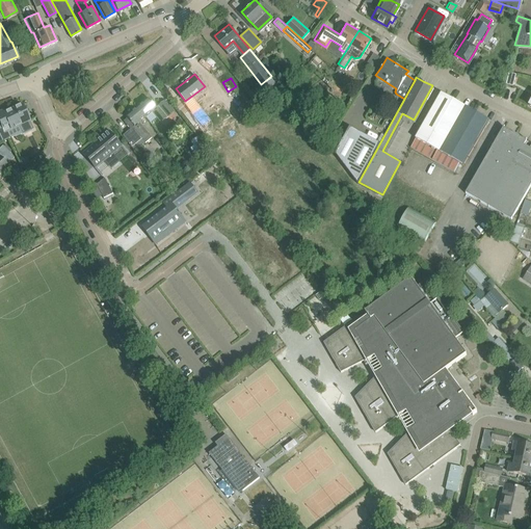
[(470,108),(463,105),(465,104),(441,90),(409,146),(453,170),(458,160),(463,162),(488,117),(470,107),(470,108)]
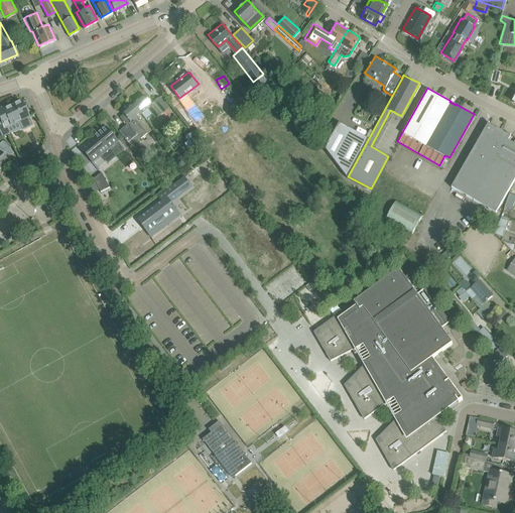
[(143,93),(133,102),(141,111),(147,106),(156,117),(159,120),(165,115),(162,111),(161,112),(153,101),(151,102),(143,93)]
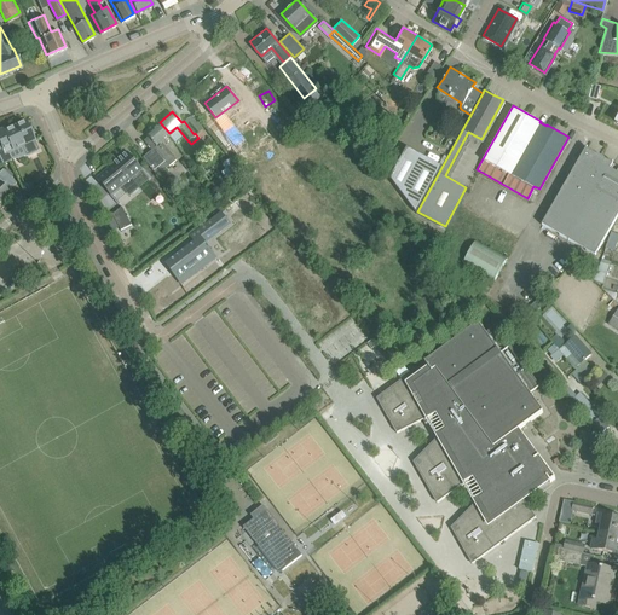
[(0,160),(1,162),(9,158),(5,151),(19,144),(24,154),(38,148),(23,119),(0,131),(0,160)]
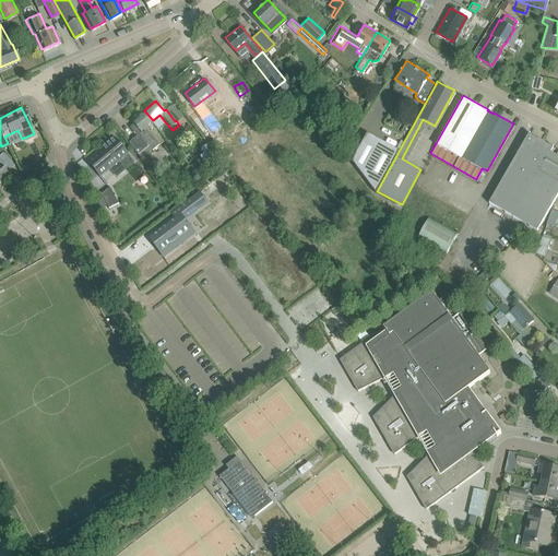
[(138,152),(149,143),(152,148),(158,142),(145,127),(153,120),(144,110),(132,120),(133,121),(129,126),(137,133),(129,140),(138,152)]
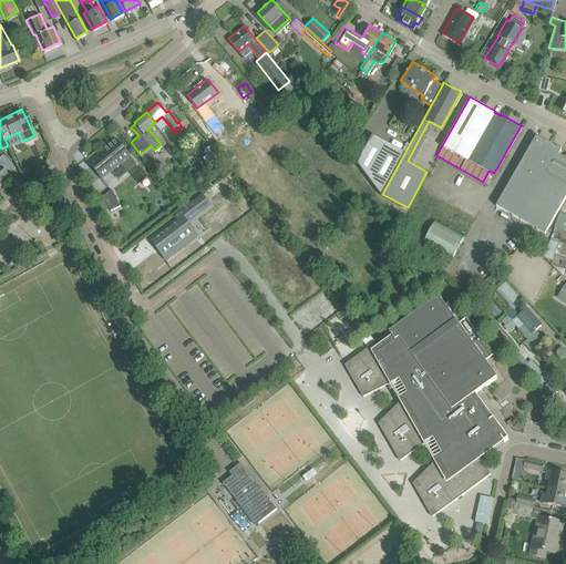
[(196,123),(207,137),(216,131),(204,116),(196,123)]
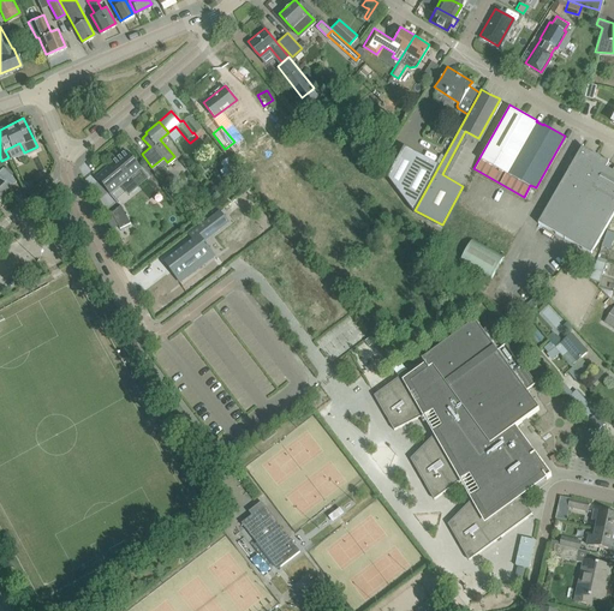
[(386,174),(412,210),(439,163),(403,144),(386,174)]
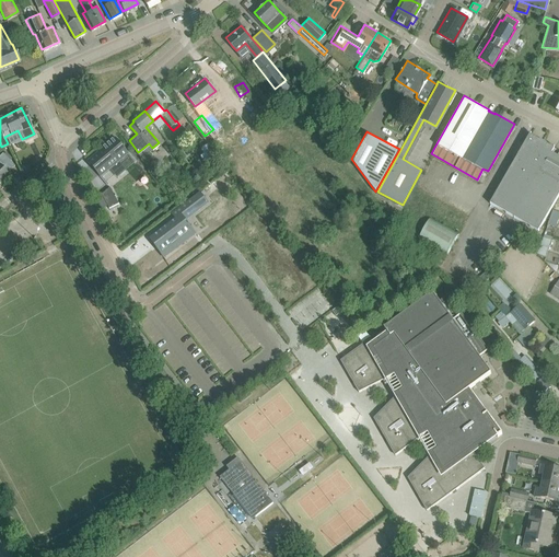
[(537,229),(558,190),(558,149),(528,132),(489,201),(537,229)]
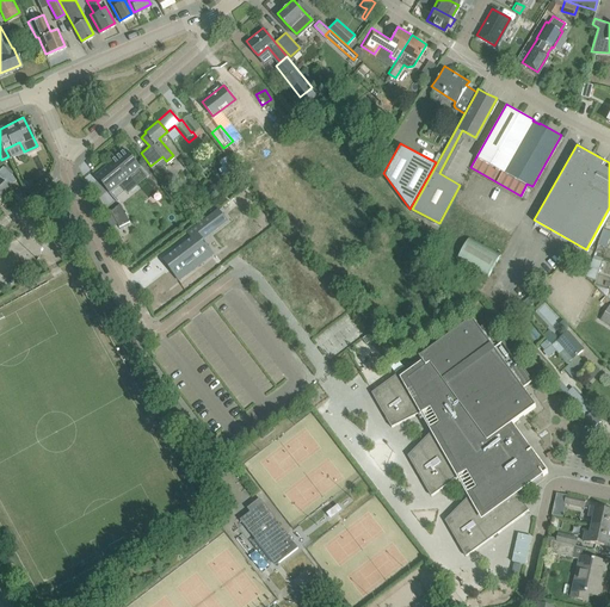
[(106,187),(109,190),(140,165),(137,161),(136,162),(127,150),(128,150),(125,147),(94,173),(97,175),(106,187)]
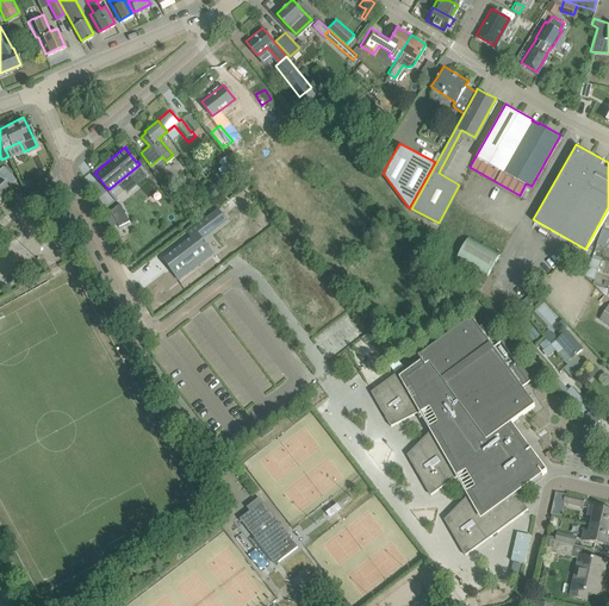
[(228,155),(217,164),(225,175),(236,167),(228,155)]
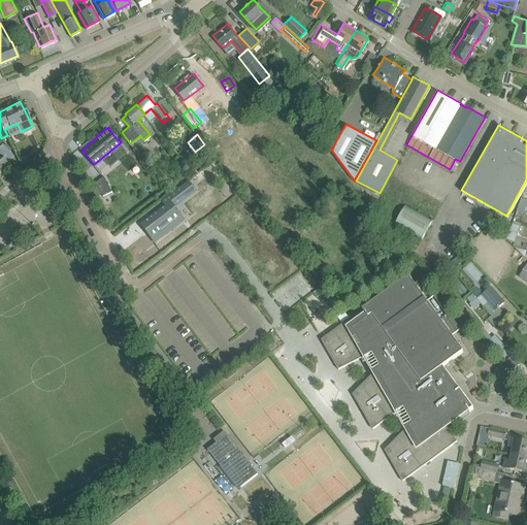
[(0,171),(8,164),(5,161),(12,154),(1,142),(0,142),(0,171)]
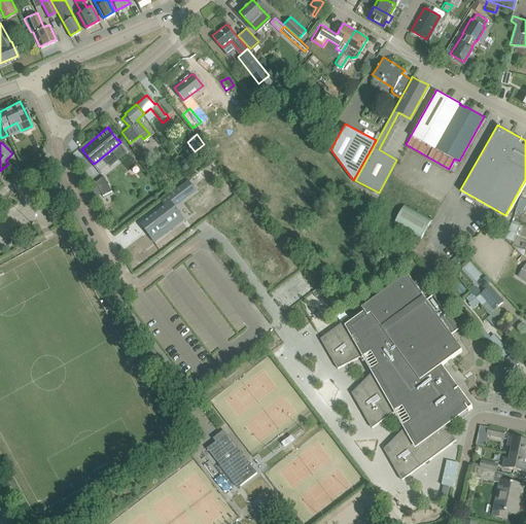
[(95,180),(102,194),(111,188),(110,188),(103,174),(95,180)]
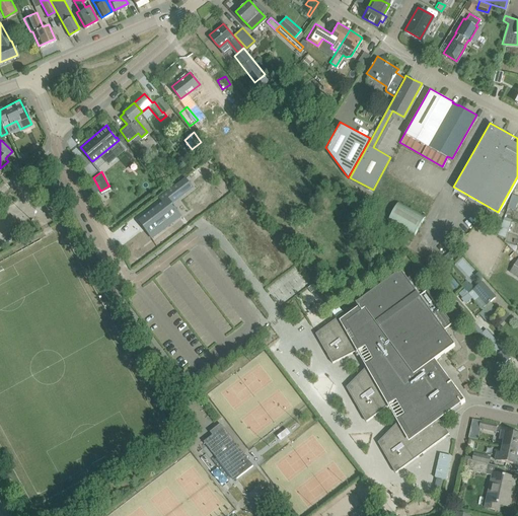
[(183,176),(171,186),(177,194),(190,185),(183,176)]
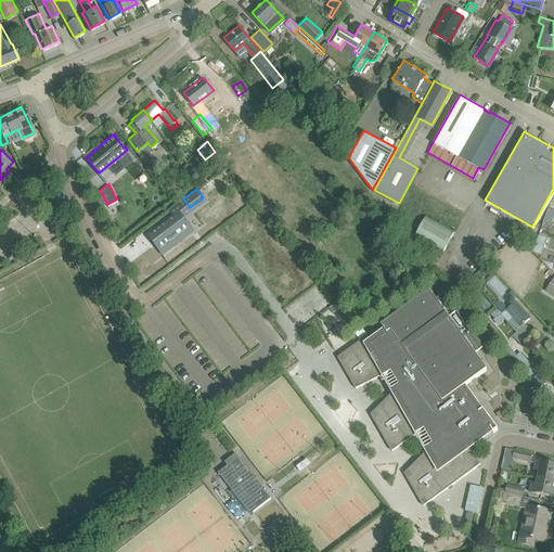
[(239,190),(198,221),(207,232),(247,201),(239,190)]
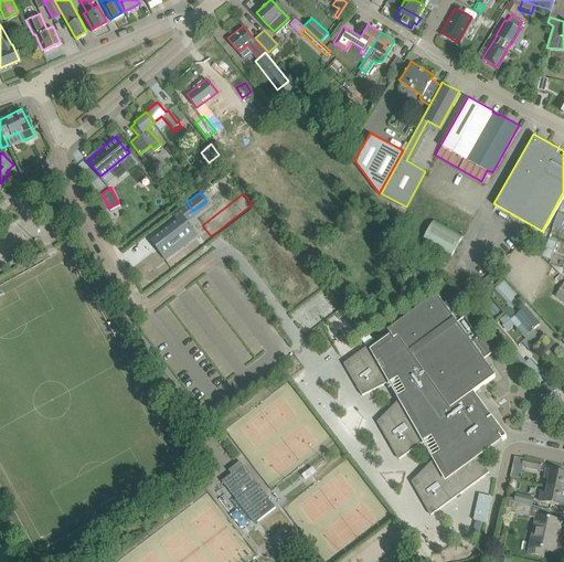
[(552,224),(560,228),(563,213),(563,212),(557,210),(552,224)]
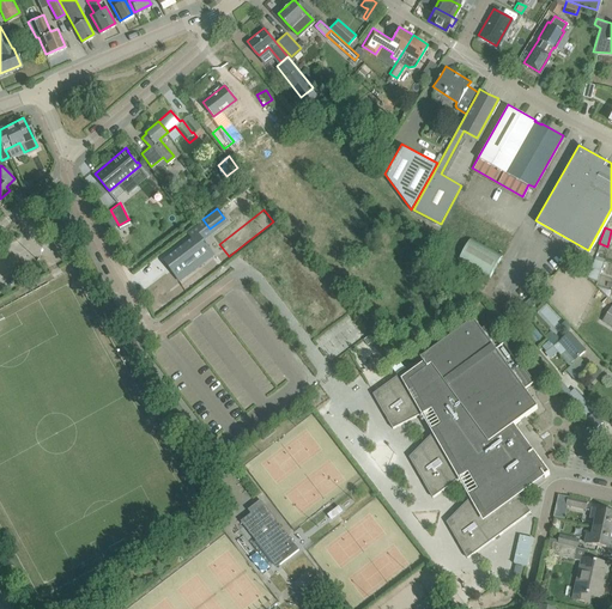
[(192,236),(163,257),(177,275),(210,250),(201,239),(197,232),(192,236)]
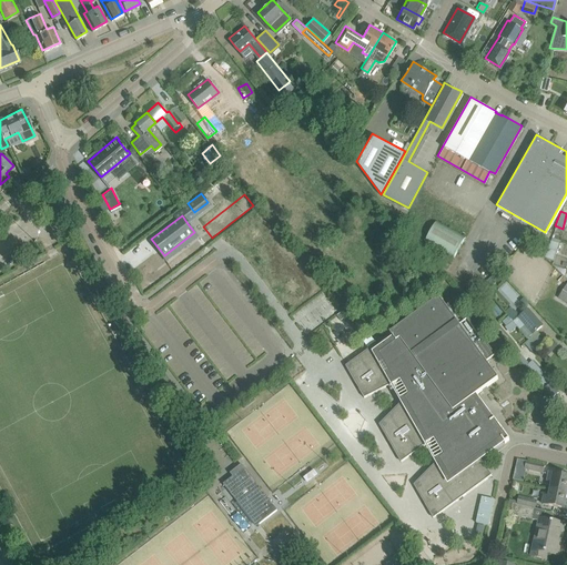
[(423,239),(453,255),(464,234),(435,218),(423,239)]
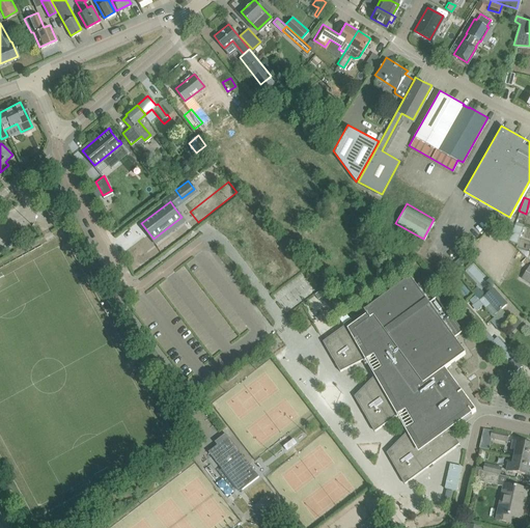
[(508,239),(515,242),(522,226),(513,223),(508,239)]
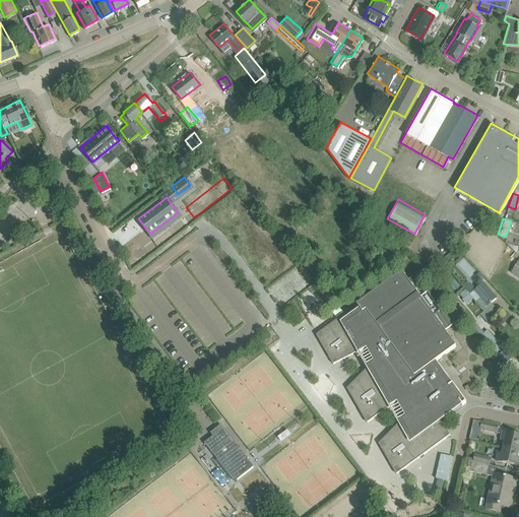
[(518,257),(510,270),(518,275),(518,257)]
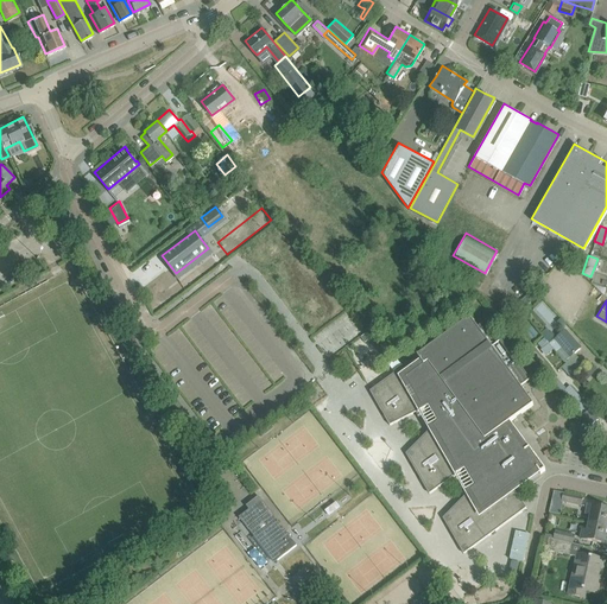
[(469,316),(396,369),(370,388),(389,423),(428,404),(437,419),(405,451),(428,491),(463,465),(474,483),(442,515),(462,551),(524,506),(525,506),(513,489),(511,485),(536,466),(539,471),(544,468),(528,445),(524,449),(505,423),(509,419),(532,402),(518,383),(519,383),(529,376),(524,370),(486,317),(476,324),(475,325),(475,324),(469,316)]
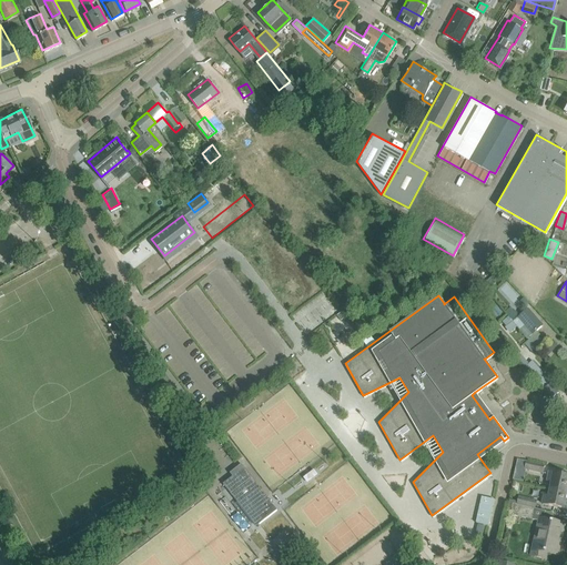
[(506,324),(512,320),(526,335),(535,346),(544,339),(535,328),(542,322),(527,305),(518,313),(514,308),(508,313),(507,313),(500,318),(506,324)]
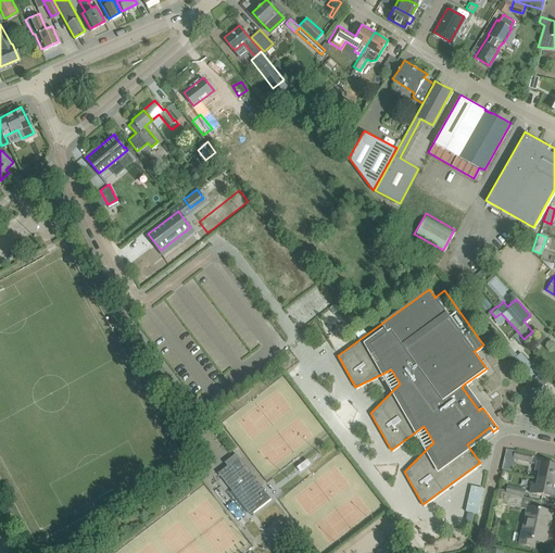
[(520,349),(513,355),(531,377),(531,378),(539,387),(540,386),(545,381),(538,373),(539,372),(520,349)]
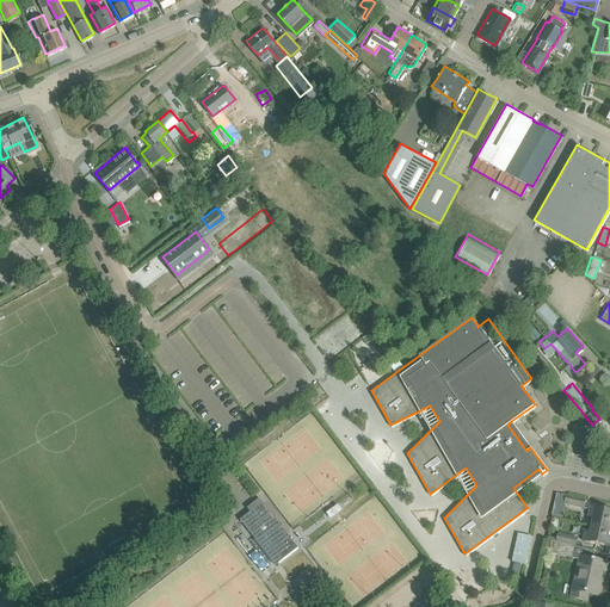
[(575,452),(587,454),(590,456),(592,441),(590,440),(578,438),(575,452)]
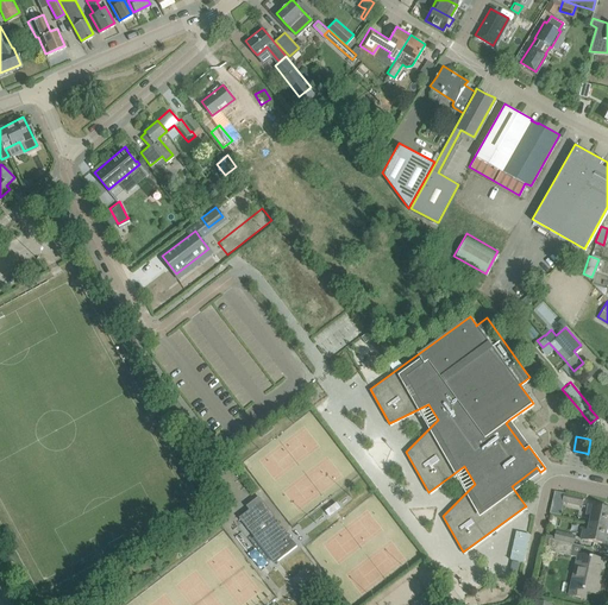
[(562,499),(581,503),(582,495),(564,491),(562,499)]
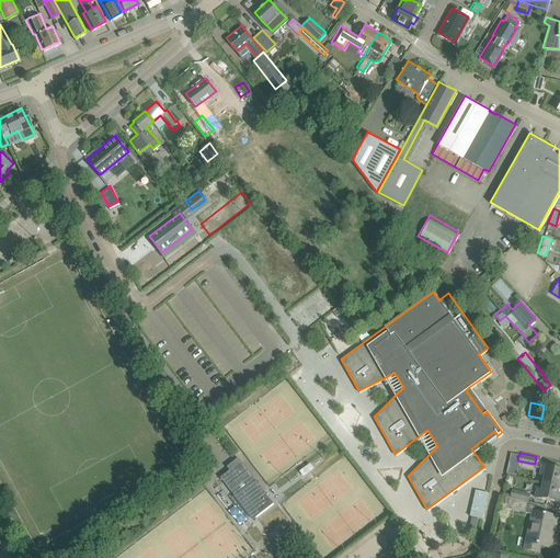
[(273,501),(240,459),(237,456),(226,465),(228,468),(219,475),(227,486),(230,484),(255,514),(273,501)]
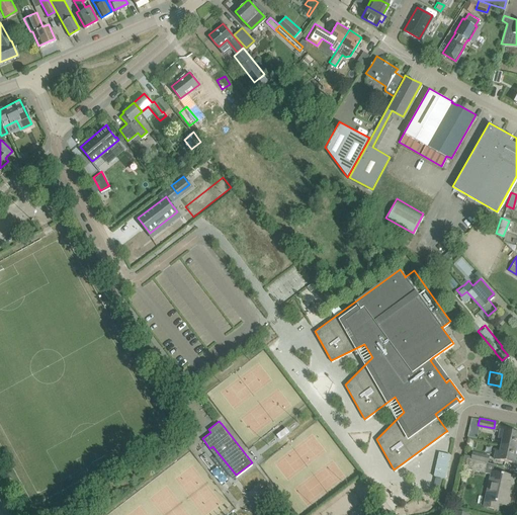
[(503,437),(501,443),(516,446),(516,431),(500,428),(498,436),(503,437)]
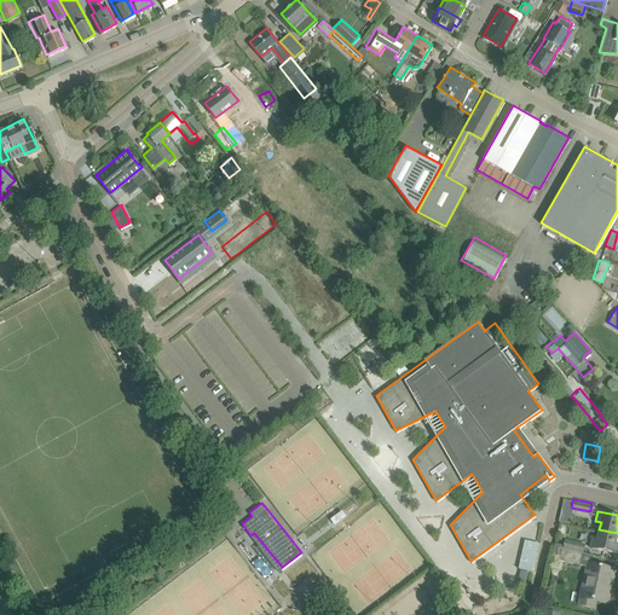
[(617,549),(617,533),(599,529),(598,538),(591,537),(590,545),(617,552),(617,549)]
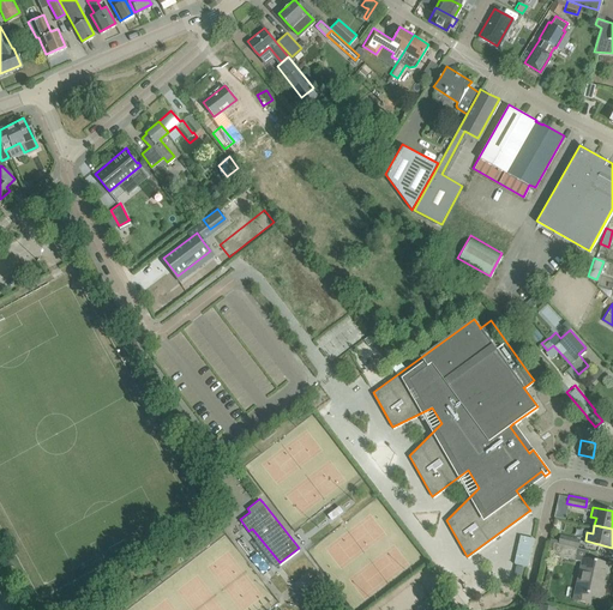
[(559,532),(558,542),(577,547),(580,536),(559,532)]
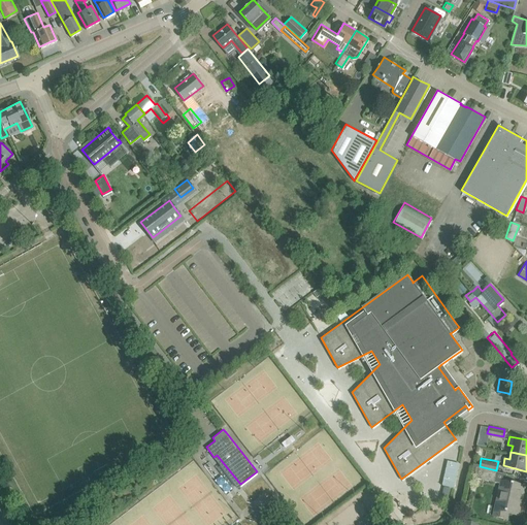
[(480,466),(475,465),(473,476),(494,480),(496,470),(480,466)]
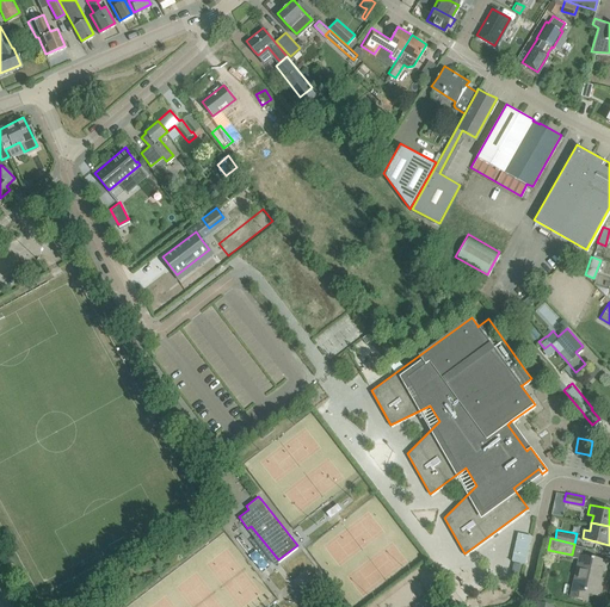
[(570,594),(585,598),(586,590),(598,594),(603,571),(602,571),(604,559),(579,555),(570,594)]
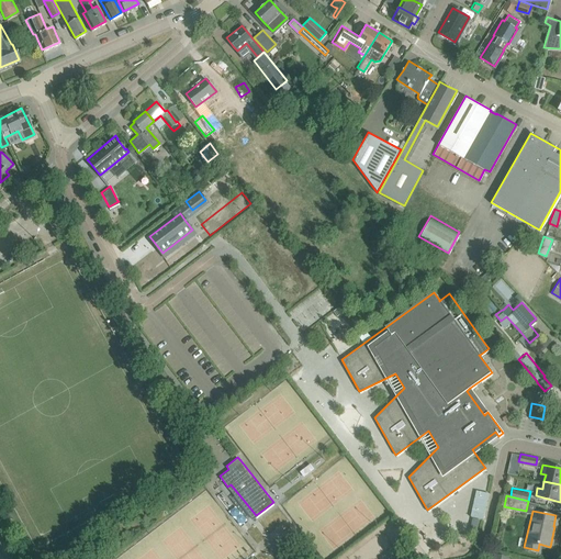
[(475,530),(479,517),(471,516),(469,529),(475,530)]
